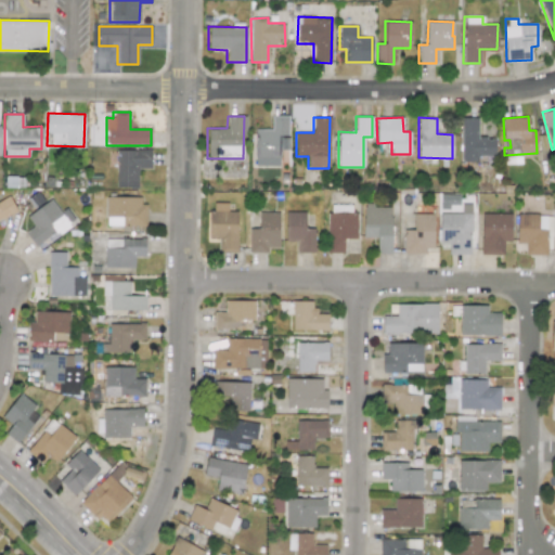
[(478,118),(461,117),(461,162),(478,162),(478,156),(494,156),(494,138),(477,137),(478,118)]
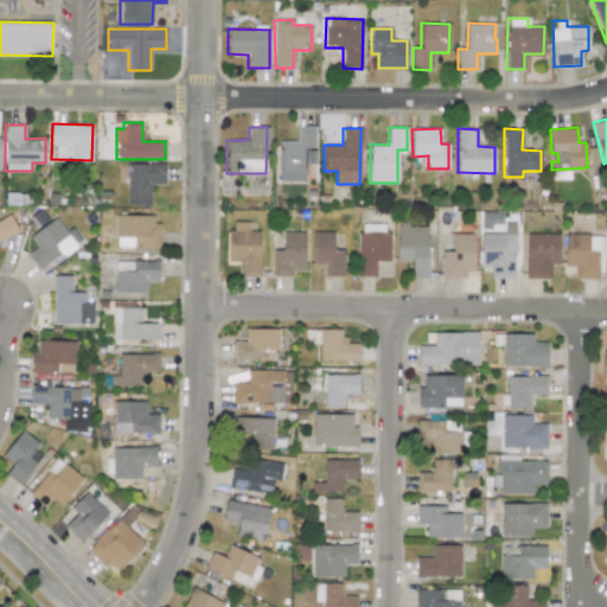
[(165,164),(126,165),(127,205),(151,205),(151,185),(165,184),(165,164)]
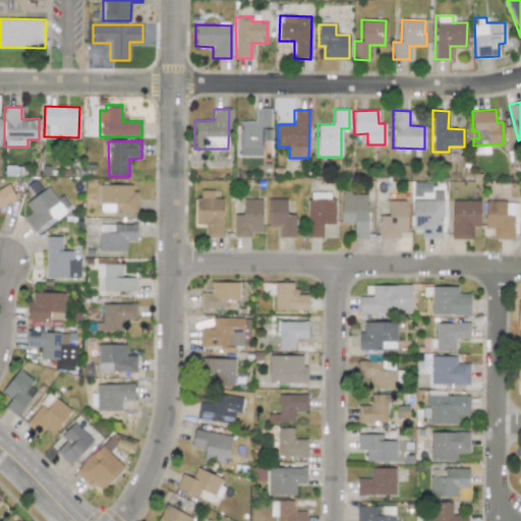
[(0,206),(15,197),(7,183),(0,187),(0,206)]
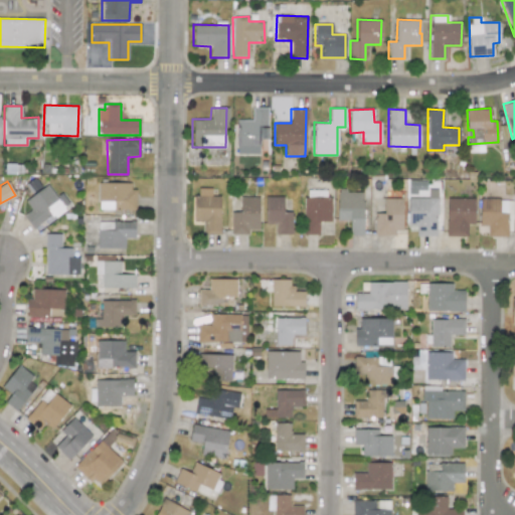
[(134,182),(99,182),(99,209),(134,209),(134,182)]
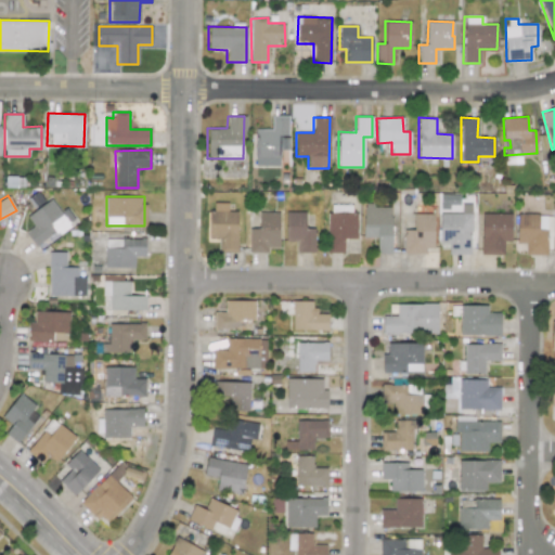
[(60,211),(50,198),(26,217),(34,226),(25,232),(35,246),(54,231),(56,234),(75,221),(65,208),(60,211)]
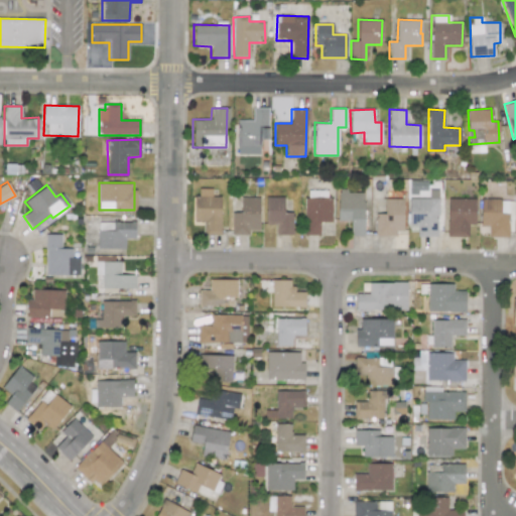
[(203,234),(220,235),(221,197),(212,196),(212,188),(199,187),(199,197),(192,197),(192,222),(203,222),(203,234)]
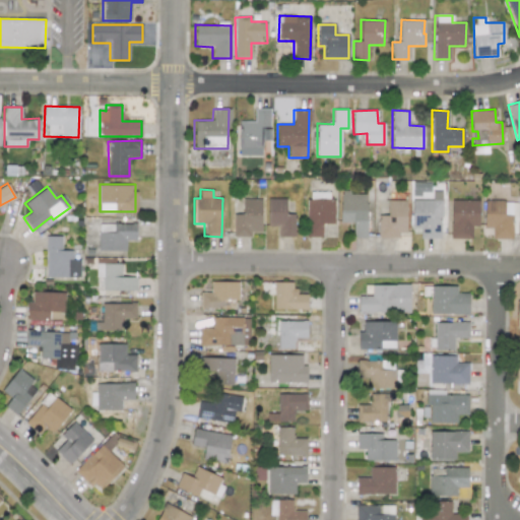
[(366,238),(367,193),(340,192),(339,222),(352,222),(352,238),(366,238)]
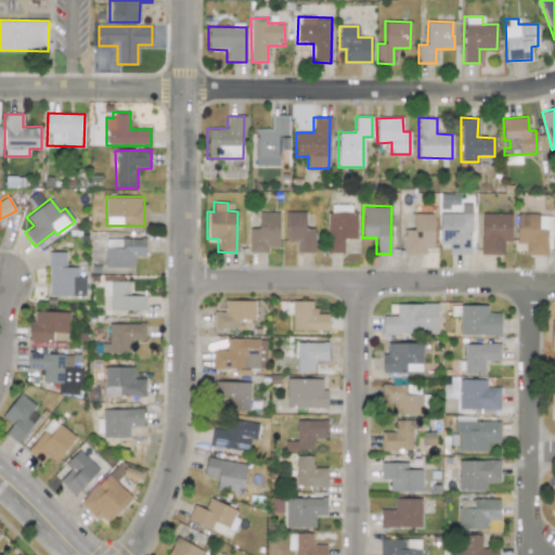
[(285,242),(296,241),(297,253),(314,253),(314,228),(306,228),(305,211),(285,213),(285,242)]
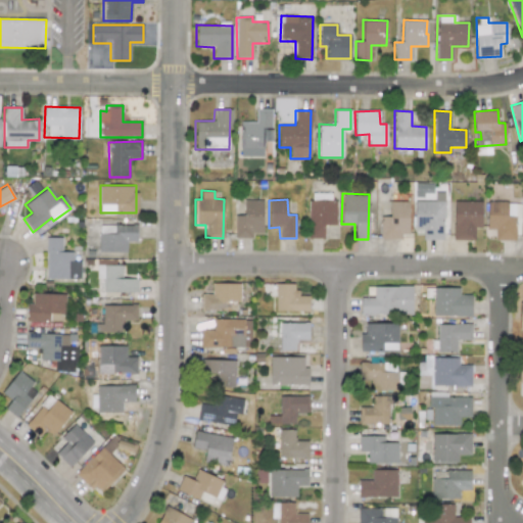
[(235,237),(252,238),(252,233),(263,233),(263,200),(243,200),(243,216),(235,216),(235,237)]
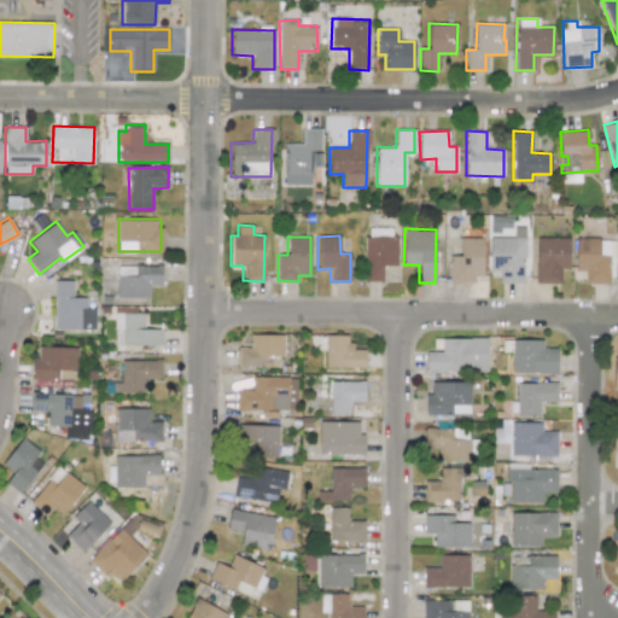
[(365,237),(363,281),(383,281),(383,267),(397,267),(397,237),(365,237)]
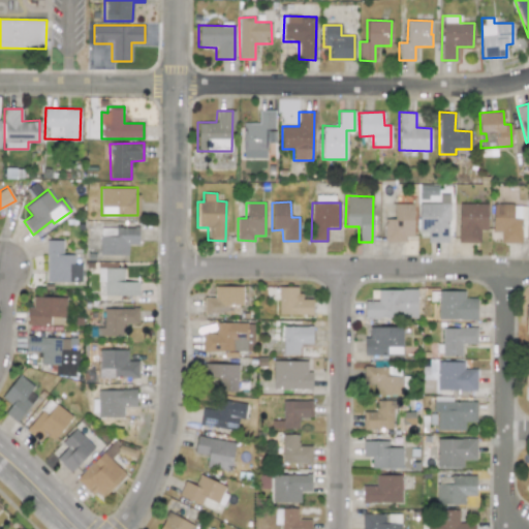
[(448,204),(418,203),(418,230),(428,230),(427,242),(447,242),(448,204)]
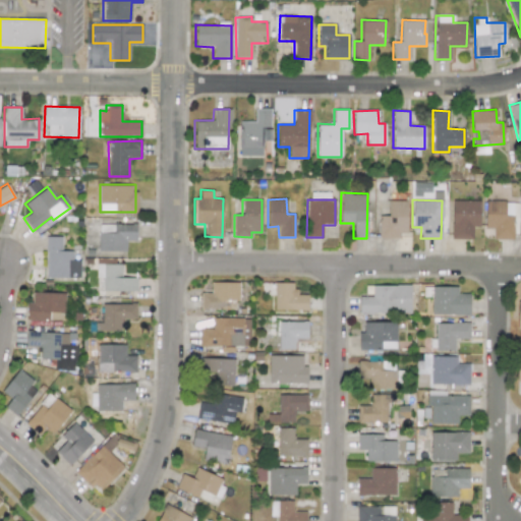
[(407,200),(388,200),(388,216),(380,216),(379,238),(400,238),(400,233),(406,233),(407,200)]
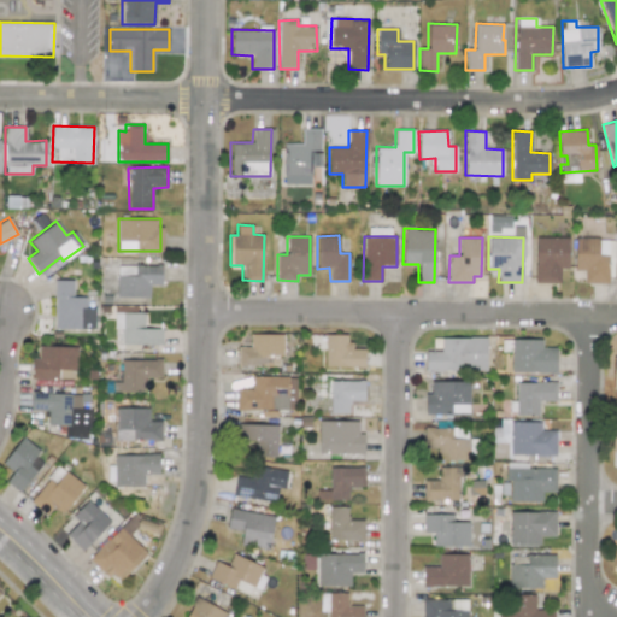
[(568,238),(535,238),(534,283),(559,283),(559,269),(568,269),(568,238)]
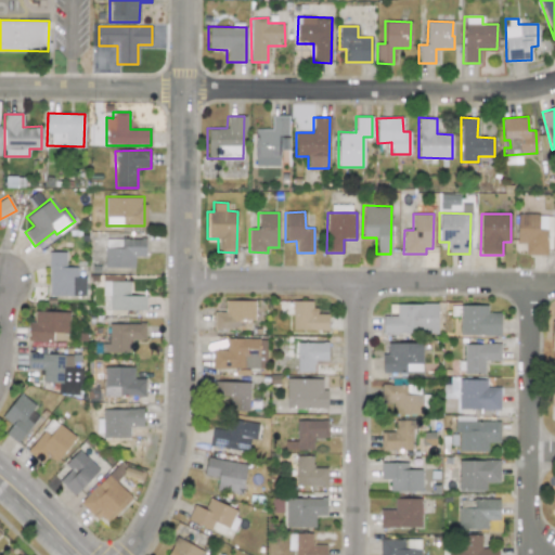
[(525,255),(547,255),(546,236),(552,236),(552,214),(516,215),(517,243),(525,243),(525,255)]
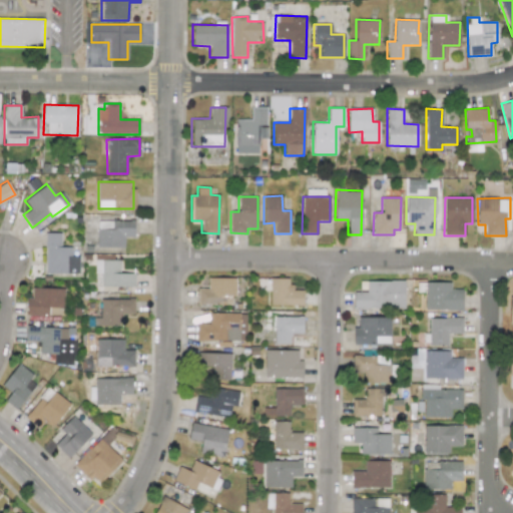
[(96,246),(123,247),(124,236),(134,236),(134,220),(96,220),(96,246)]
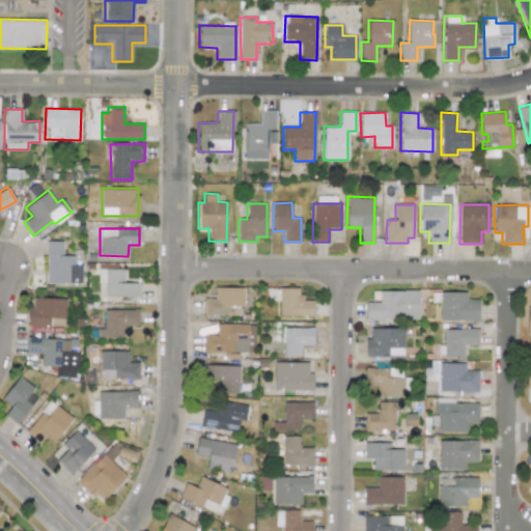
[(62,242),(47,241),(46,282),(81,283),(82,264),(74,264),(74,255),(62,255),(62,242)]
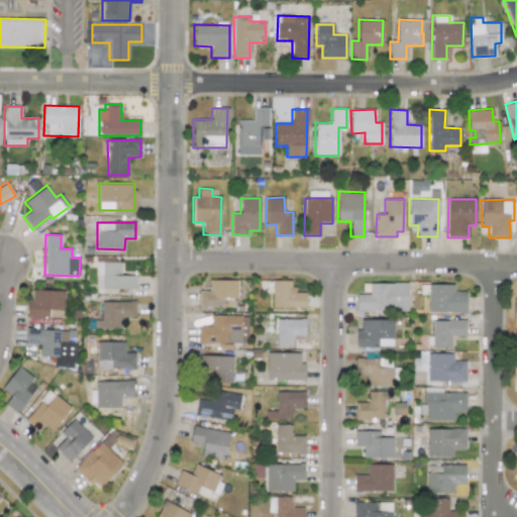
[(101,289),(135,289),(135,275),(120,275),(120,263),(95,262),(95,276),(101,276),(101,289)]
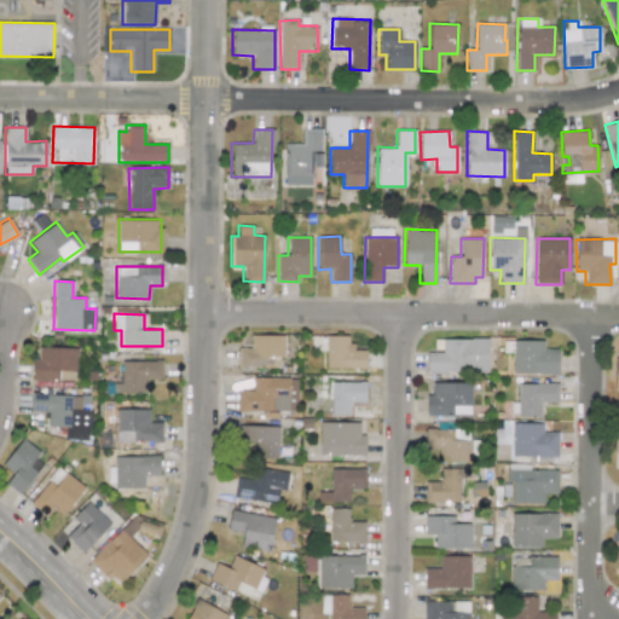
[(282,335),(250,335),(250,348),(238,347),(238,368),(282,368),(282,335)]
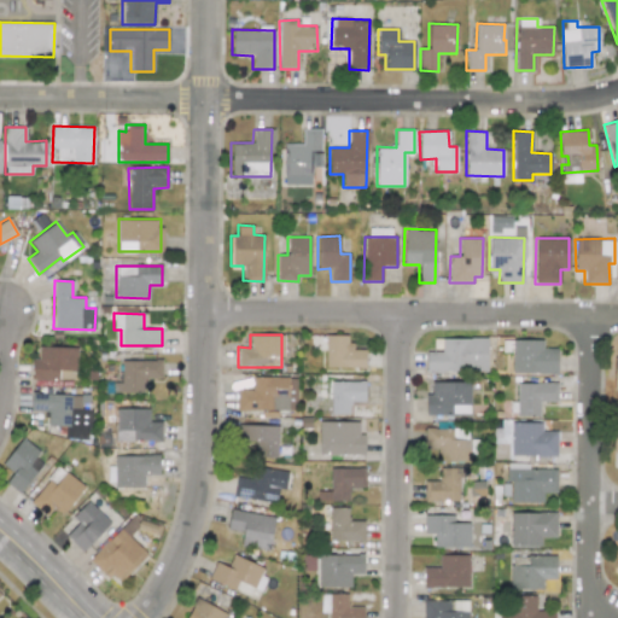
[(349,334),(325,336),(325,368),(365,367),(365,350),(350,350),(349,334)]
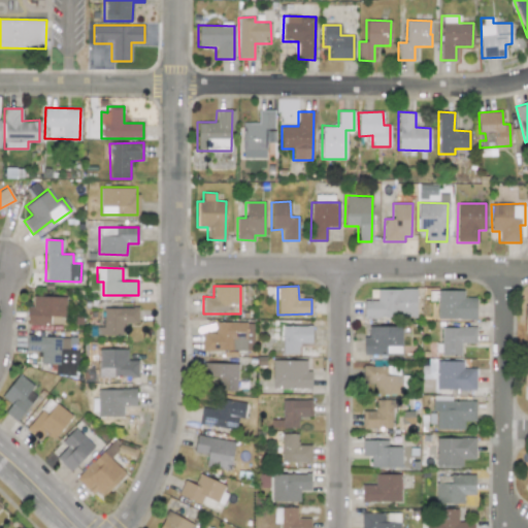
[(416,290),(376,289),(376,300),(363,300),(363,317),(416,318),(416,290)]
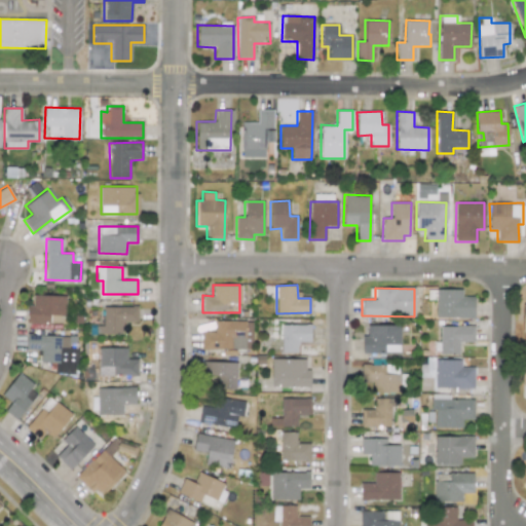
[(474,317),(474,296),(461,296),(461,289),(436,289),(435,317),(474,317)]
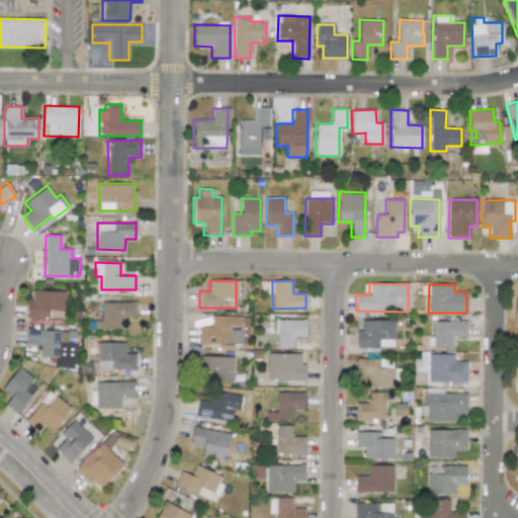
[(26,318),(64,319),(64,291),(31,290),(31,300),(26,300),(26,318)]
